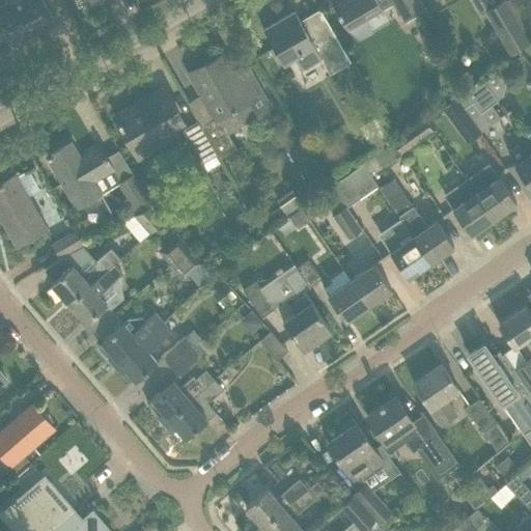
[(330,0),(333,6),(346,29),(353,26),(382,9),(376,0),(330,0)]
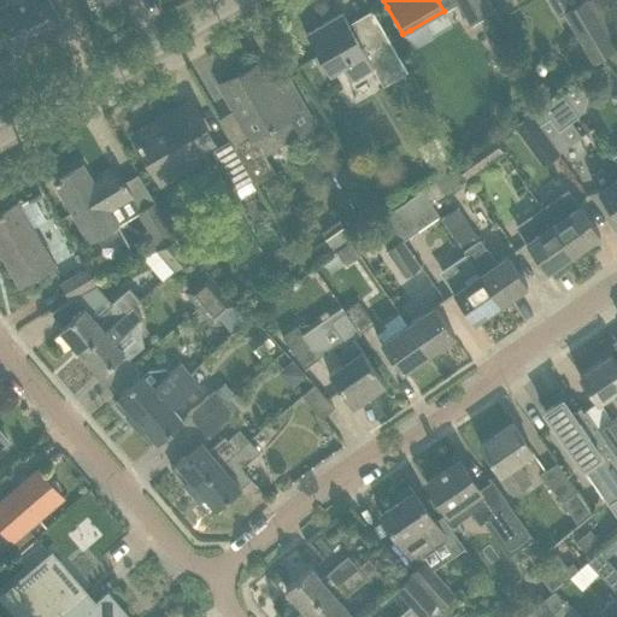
[(454,0),(457,3),(470,24),(476,35),(488,28),(482,18),(485,16),(475,0),(454,0)]
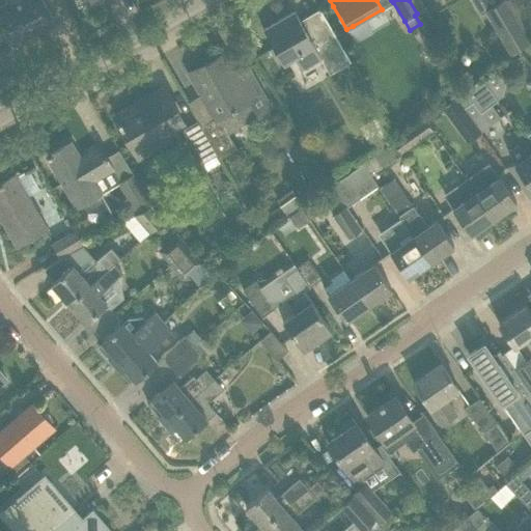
[(421,0),(409,0),(417,14),(426,8),(421,0)]
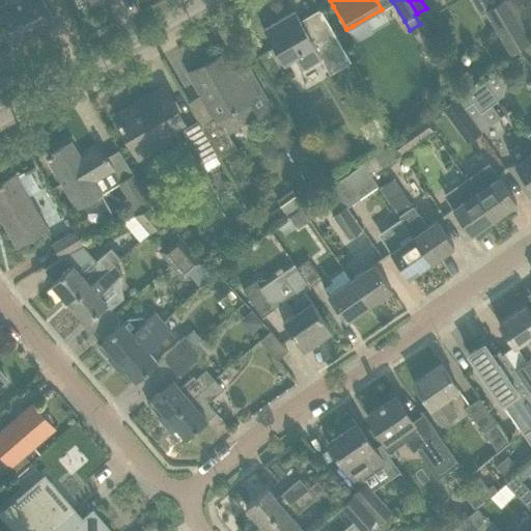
[(501,0),(482,11),(508,55),(530,43),(505,0),(501,0)]
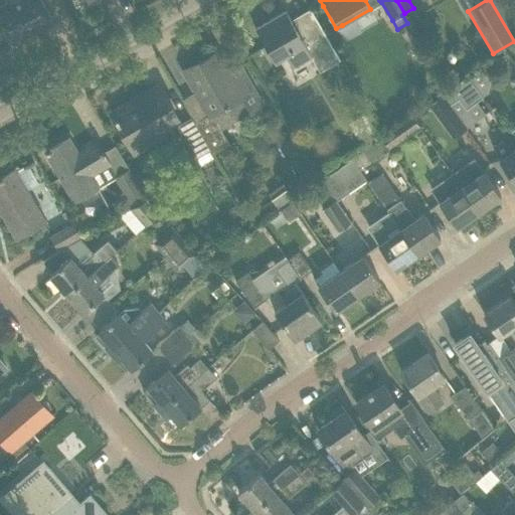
[(254,28),(265,46),(274,61),(285,54),(294,69),(312,59),(316,66),(336,54),(312,11),(292,23),(285,11),(254,28)]
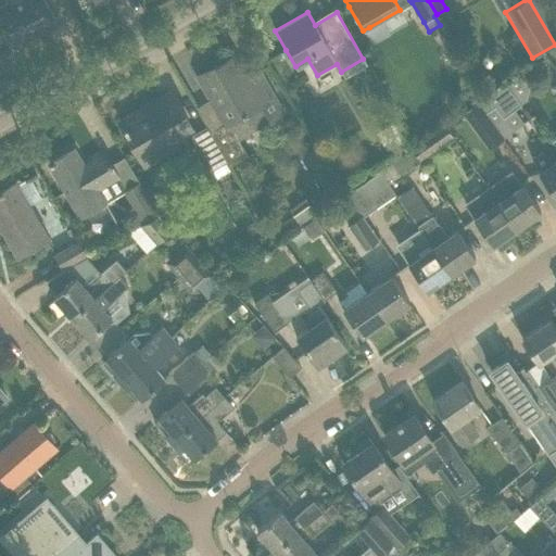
[(228,123),(210,134),(226,162),(227,162),(229,165),(247,158),(237,139),(282,114),(255,67),(244,75),(232,55),(200,74),(228,123)]
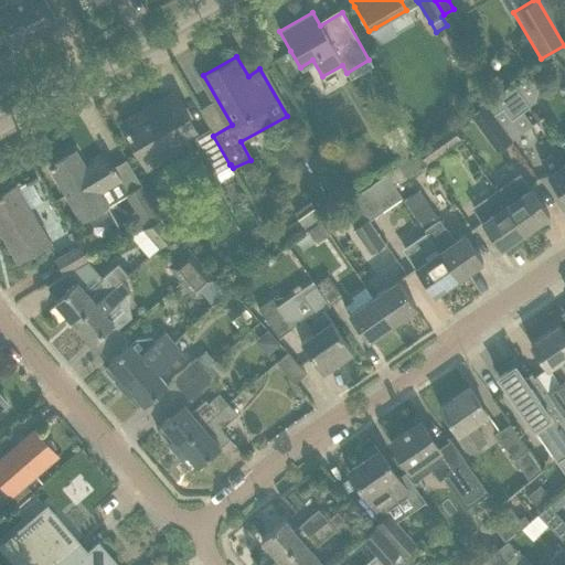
[(532,125),(522,112),(529,106),(511,83),(482,104),(510,141),(532,125)]
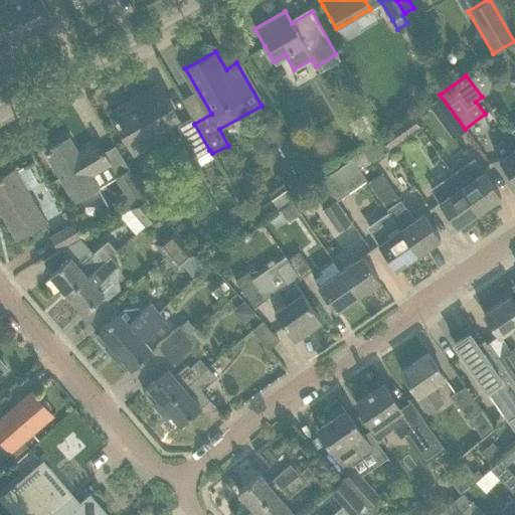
[(143,93),(133,99),(132,98),(131,99),(132,100),(110,112),(135,155),(165,139),(161,127),(177,118),(158,84),(144,93),(143,92),(143,93)]
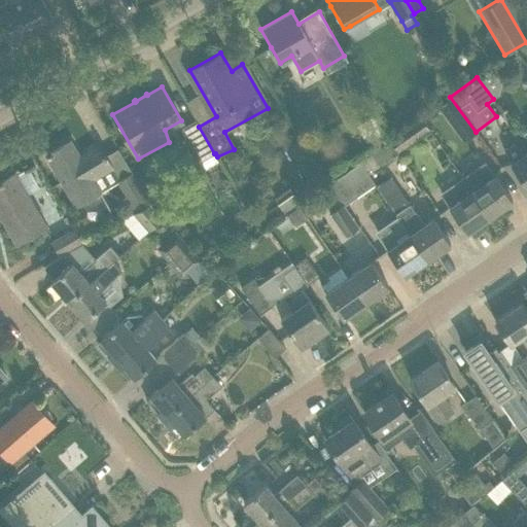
[(476,132),(450,97),(438,105),(463,140),(476,132)]
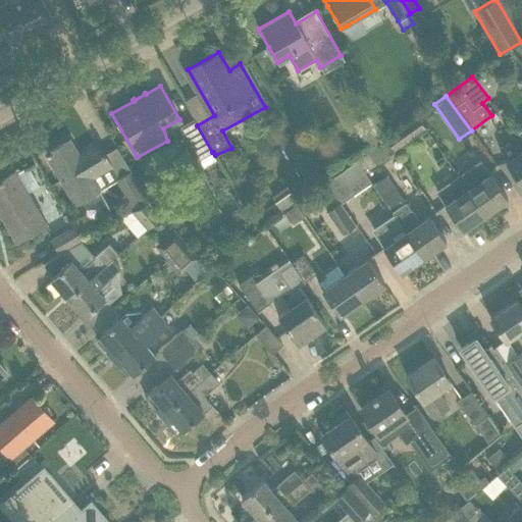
[(370,114),(354,124),(364,140),(379,131),(370,114)]
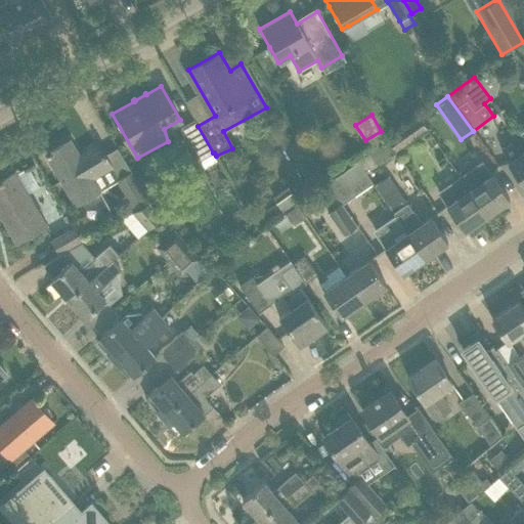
[(401,129),(409,141),(426,130),(417,117),(401,129)]
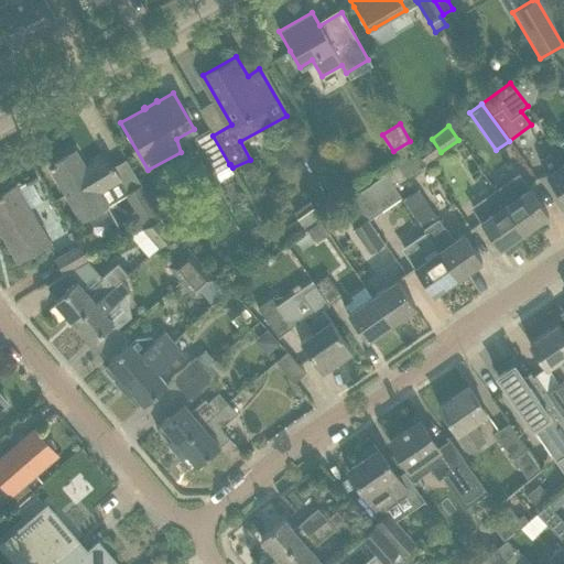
[(229,164),(213,136),(208,128),(193,137),(214,173),(229,164)]
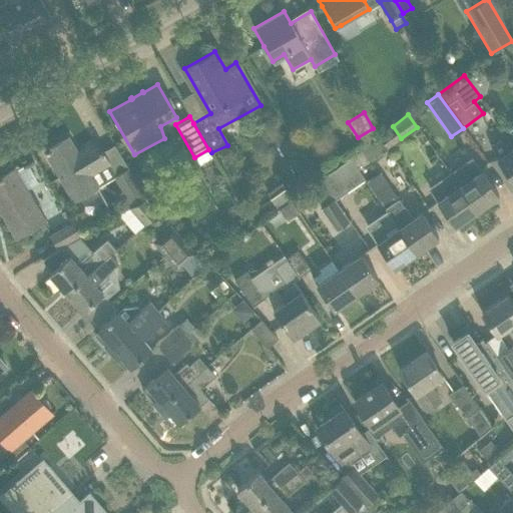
[(281,130),(271,136),(277,146),(287,140),(281,130)]
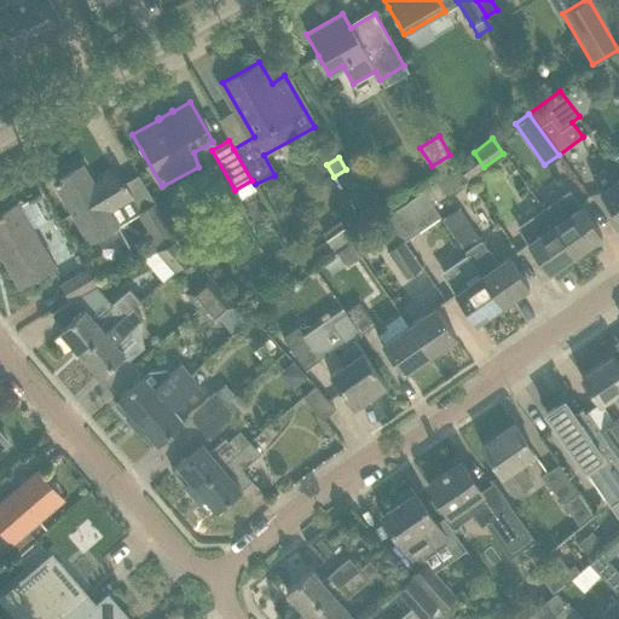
[(457,165),(421,191),(432,206),(467,179),(457,165)]
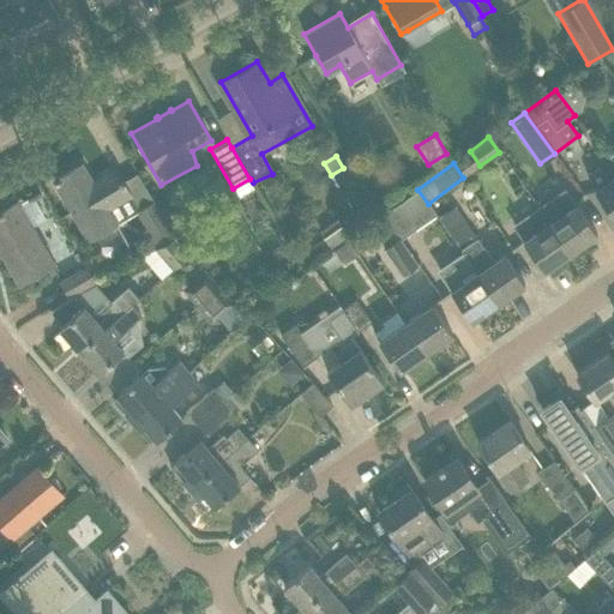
[(53,180),(88,239),(115,223),(106,206),(128,193),(115,169),(91,184),(80,164),(53,180)]
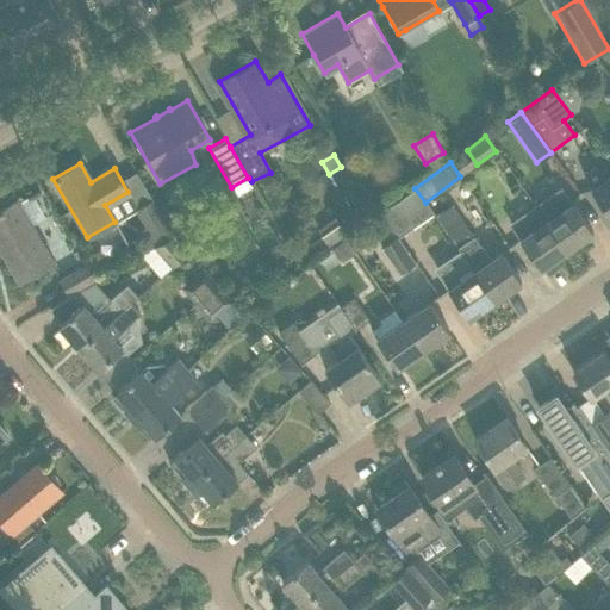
[(609,175),(604,180),(595,166),(583,174),(592,188),(591,190),(609,216),(609,175)]
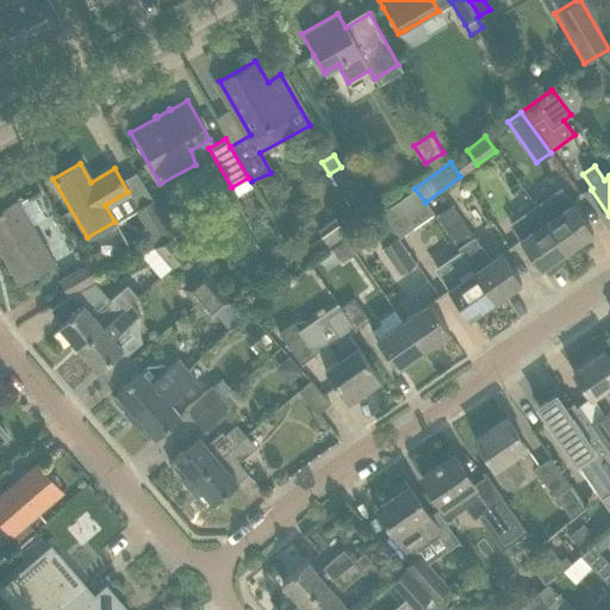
[(555,193),(536,207),(566,250),(592,232),(567,194),(560,199),(555,193)]
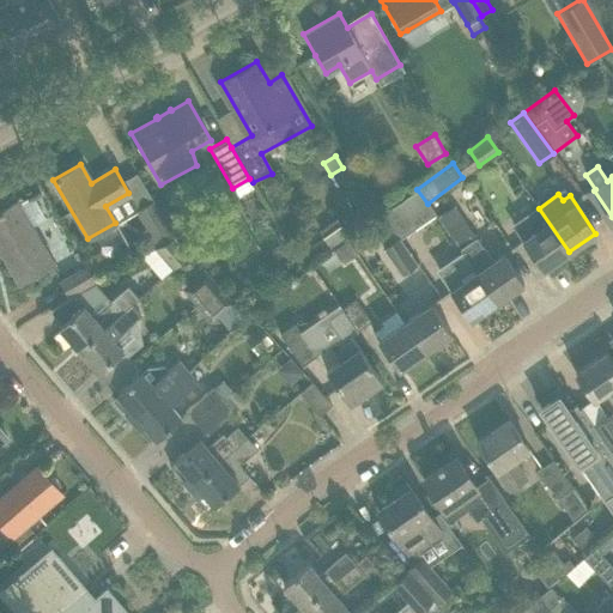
[(137,210),(156,243),(173,235),(152,200),(137,210)]
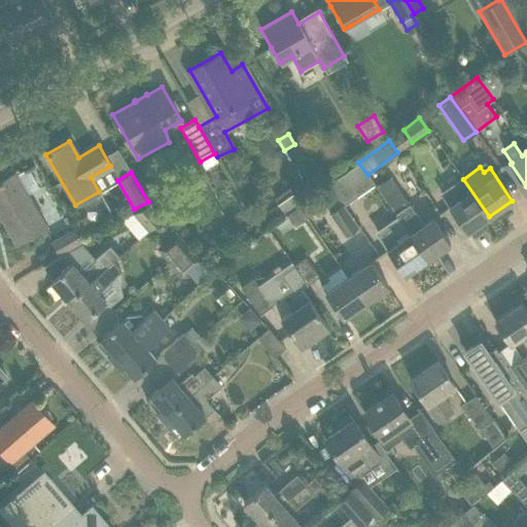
[(0,180),(0,213),(16,242),(44,226),(13,173),(0,180)]
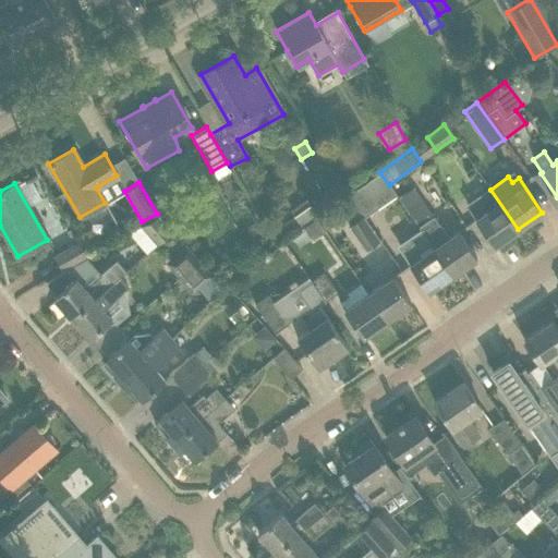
[(363,184),(349,195),(363,215),(377,205),(363,184)]
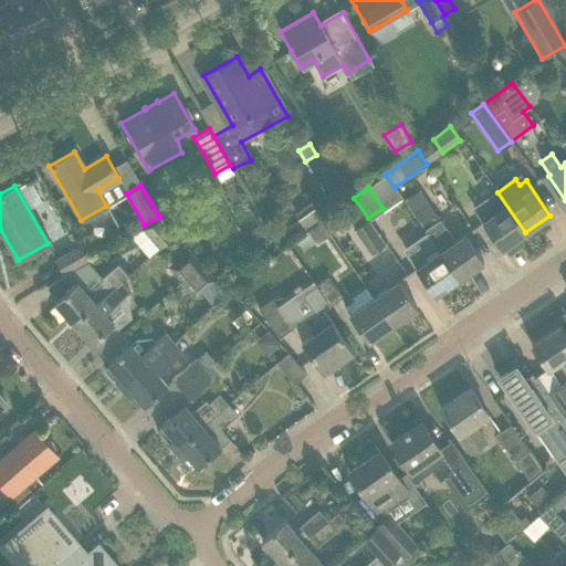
[(419,190),(404,200),(413,216),(429,205),(419,190)]
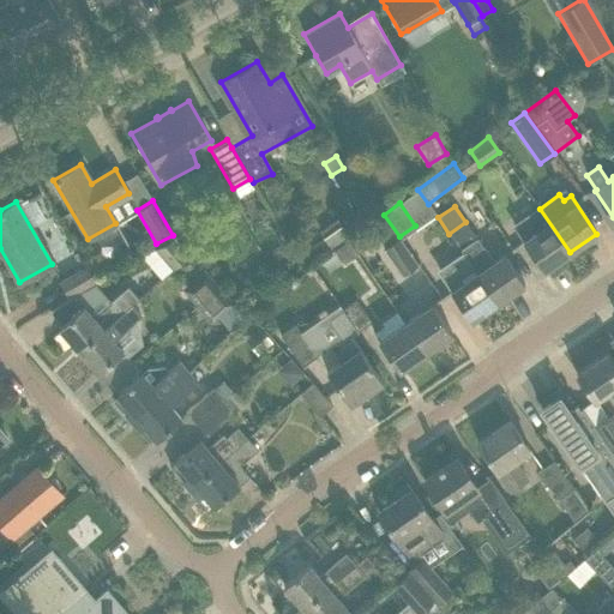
[(570,252),(540,209),(519,222),(524,229),(517,234),(543,270),(570,252)]
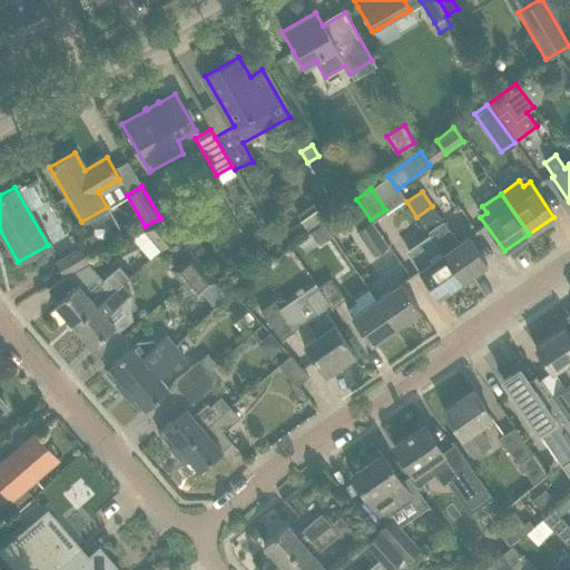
[(334,215),(322,223),(331,236),(343,227),(334,215)]
